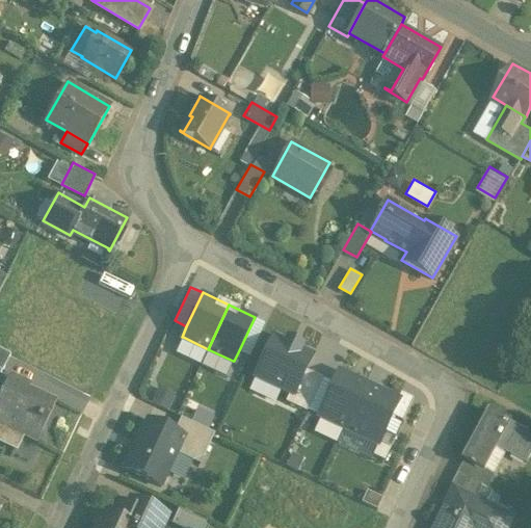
[(265,322),(255,317),(239,350),(249,355),(265,322)]
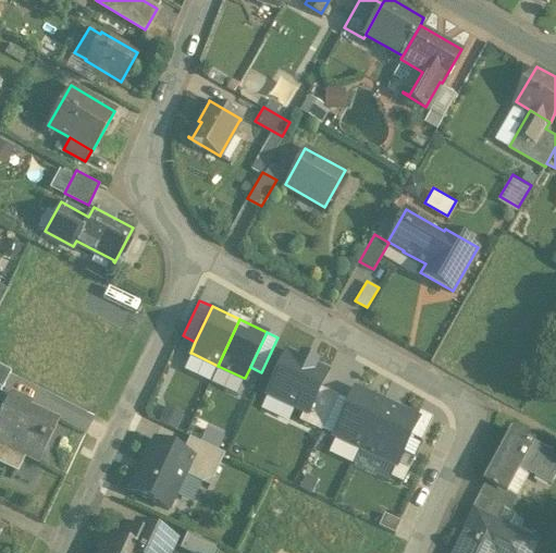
[(286,351),(267,393),(304,409),(308,412),(320,385),(328,370),(314,364),(316,360),(300,354),(299,357),(286,351)]
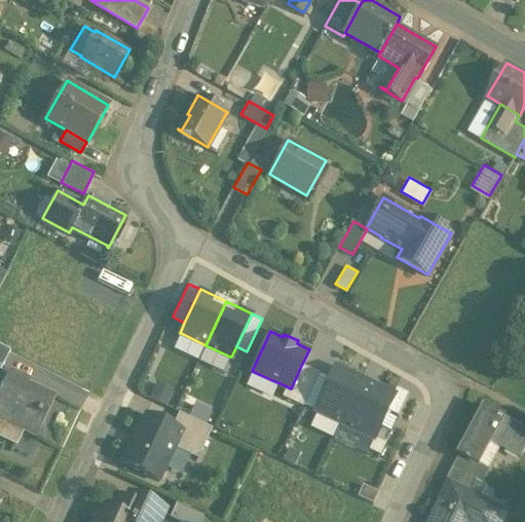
[(198,360),(205,345),(181,333),(174,348),(198,360)]
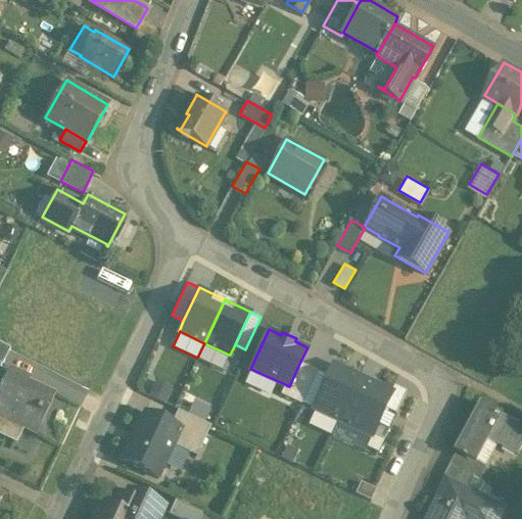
[(10,346),(0,340),(0,362),(2,364),(10,346)]
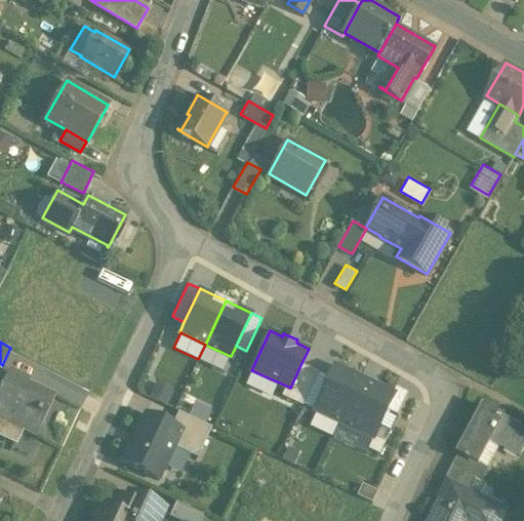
[(230,356),(205,345),(198,359),(223,371),(230,356)]
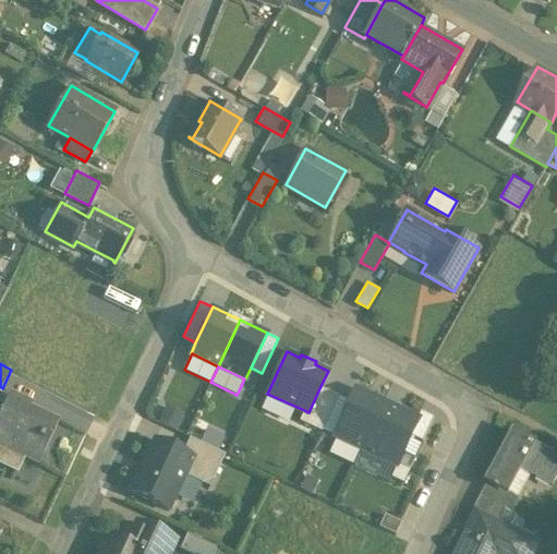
[(321,386),(309,412),(304,410),(300,420),(322,430),(322,429),(338,395),(321,386)]
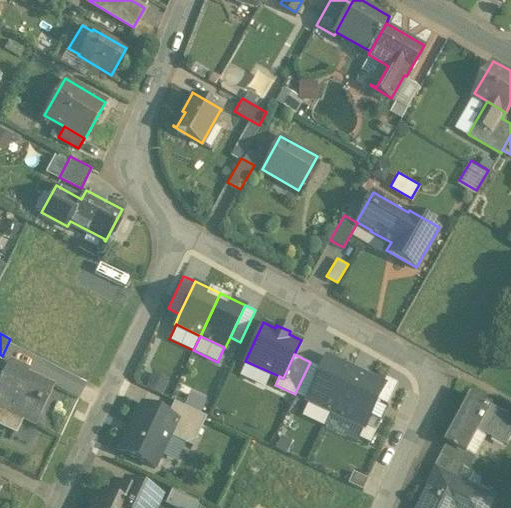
[(331,410),(351,367),(326,355),(321,367),(306,398),(309,399),(331,410)]
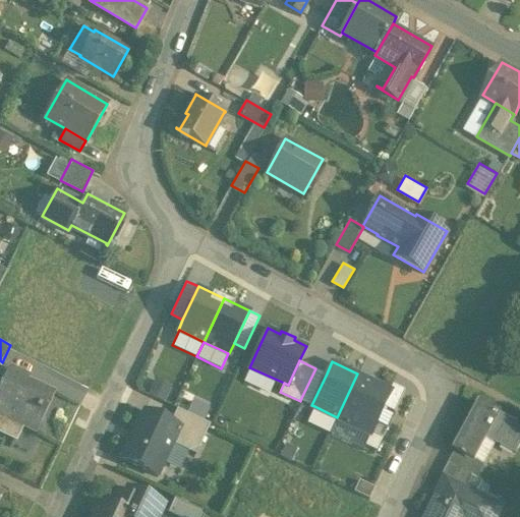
[(30,377),(10,367),(0,388),(0,429),(15,437),(22,422),(33,427),(49,394),(26,383),(30,377)]
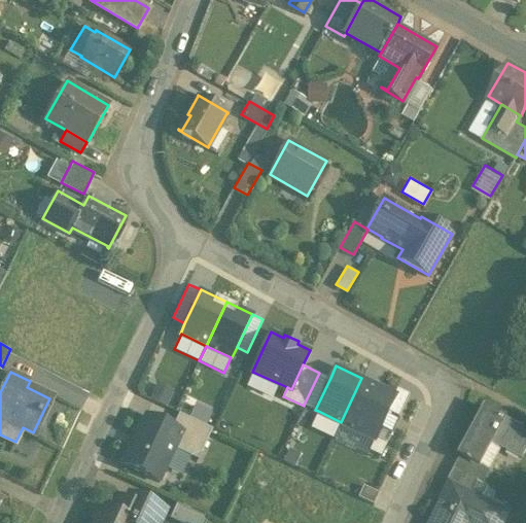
[(304,405),(315,410),(330,378),(319,373),(304,405)]
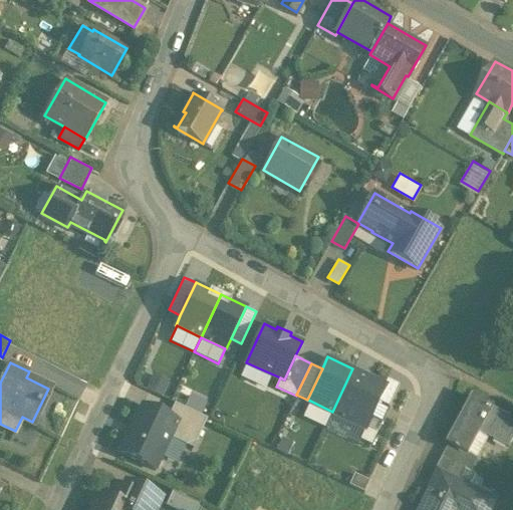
[(378,400),(386,385),(385,384),(352,368),(332,412),(365,427),(375,406),(378,400)]
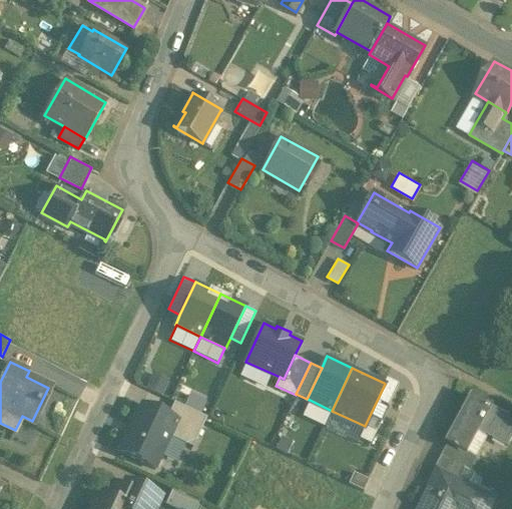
[(152,375),(147,386),(161,393),(167,382),(152,375)]
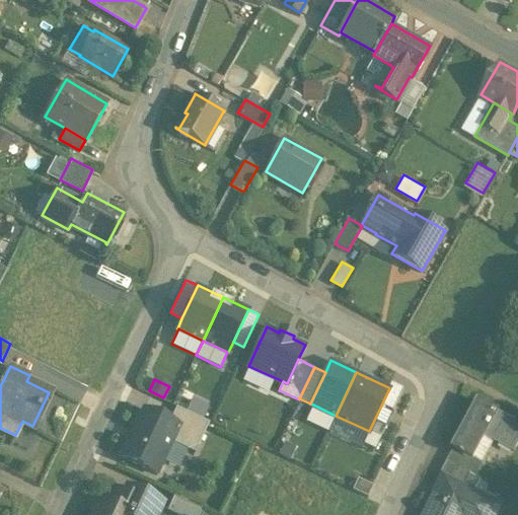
[(389,388),(382,403),(393,409),(403,386),(391,381),(388,387),(389,388)]
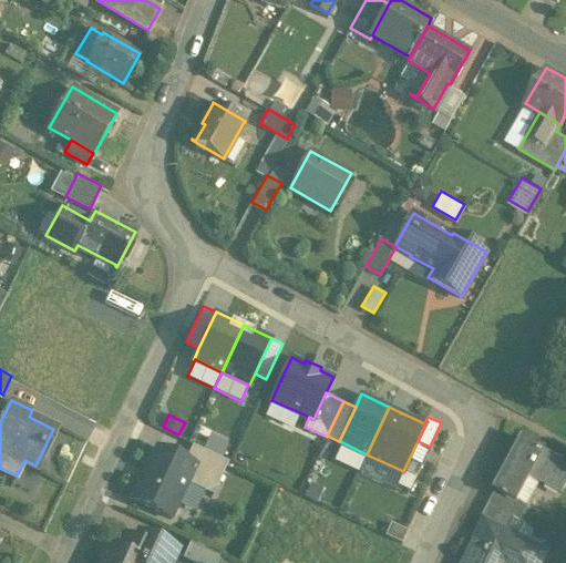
[(212,436),(206,447),(222,454),(227,442),(212,436)]
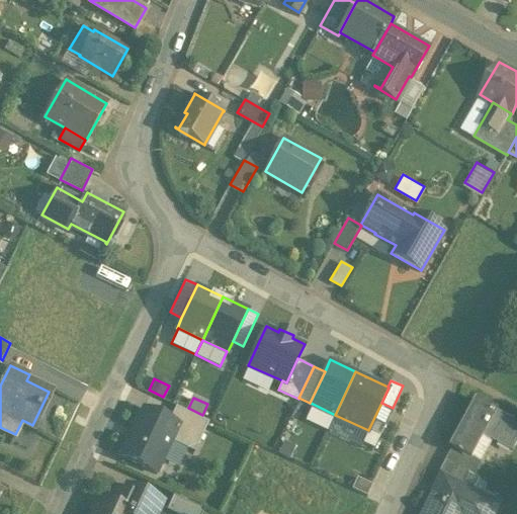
[(516,420),(479,400),(463,429),(463,428),(454,444),(453,445),(454,445),(474,456),(474,455),(486,432),(514,446),(516,440),(516,420)]
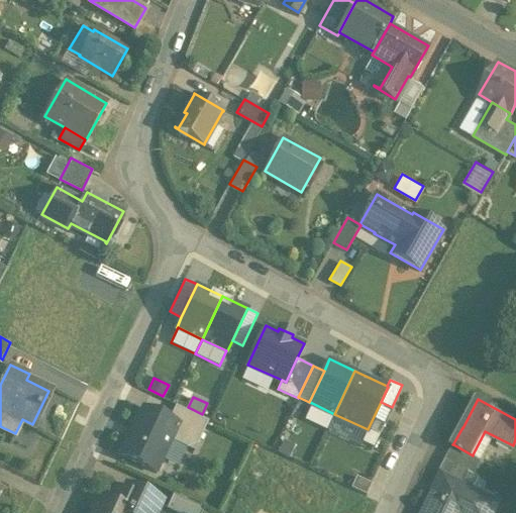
[(327,429),(334,414),(312,403),(305,418),(327,429)]
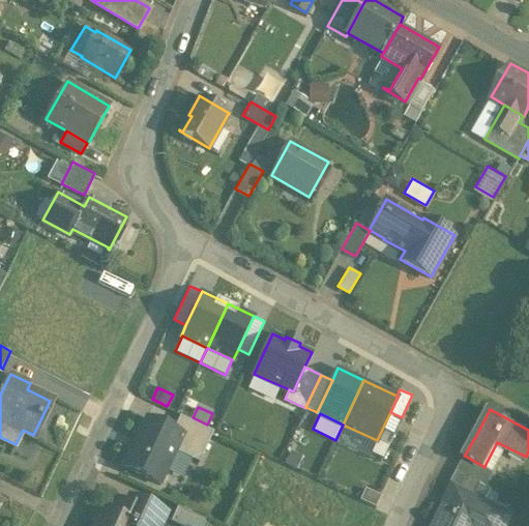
[(180,414),(174,429),(183,433),(176,449),(200,461),(213,430),(180,414)]
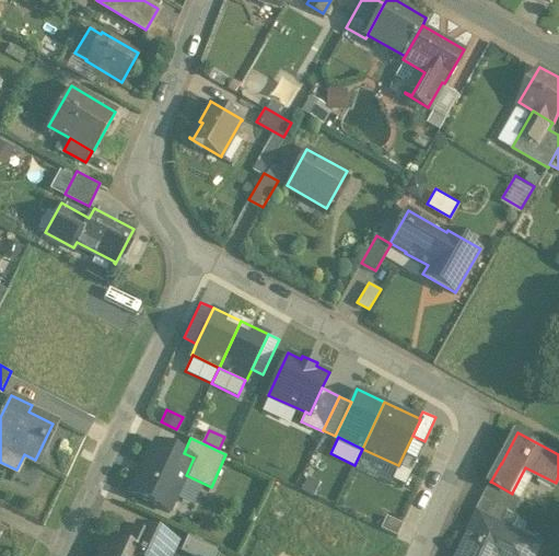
[(155,440),(130,493),(169,510),(186,475),(194,458),(184,453),(155,440)]
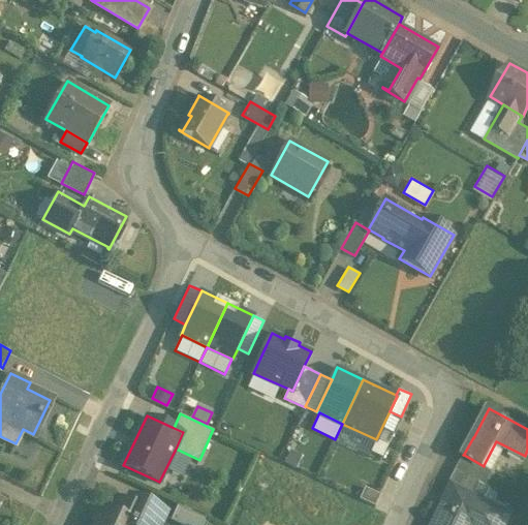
[(386,418),(376,439),(371,451),(382,456),(398,423),(386,418)]
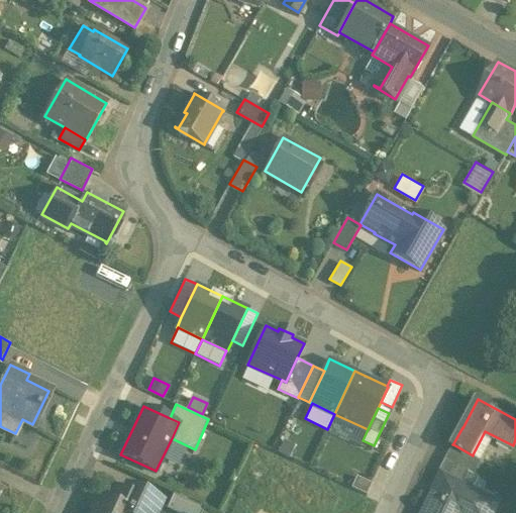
[(368,429),(334,414),(327,429),(360,444),(363,440),(368,429)]
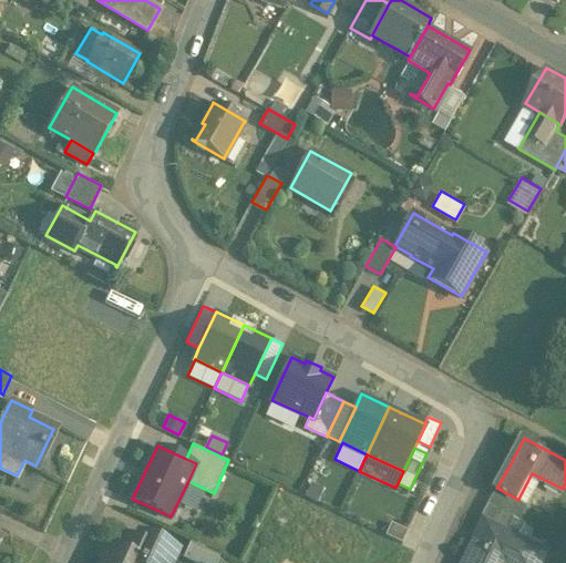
[(518,500),(497,488),(490,502),(515,515),(521,518),(528,503),(518,499),(518,500)]
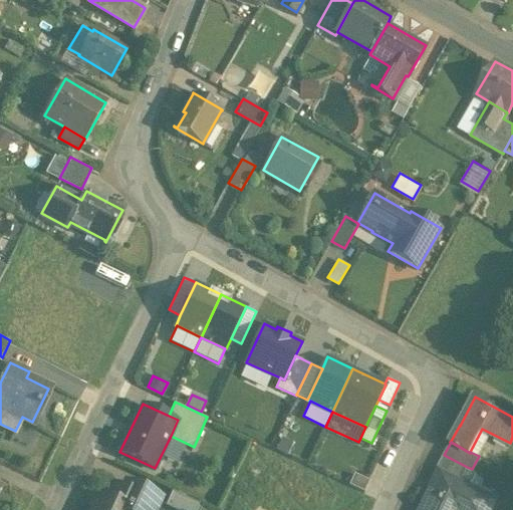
[(467,467),(444,455),(436,470),(441,472),(441,471),(460,480),(467,467)]
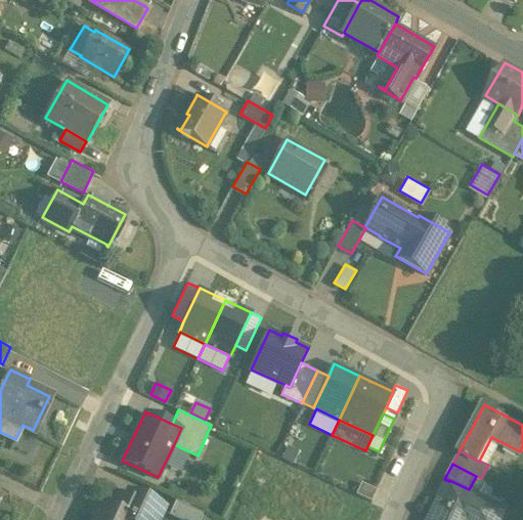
[(469,489),(449,480),(449,481),(429,519),(497,519),(505,507),(480,494),(486,481),(481,479),(481,478),(476,476),(469,489)]
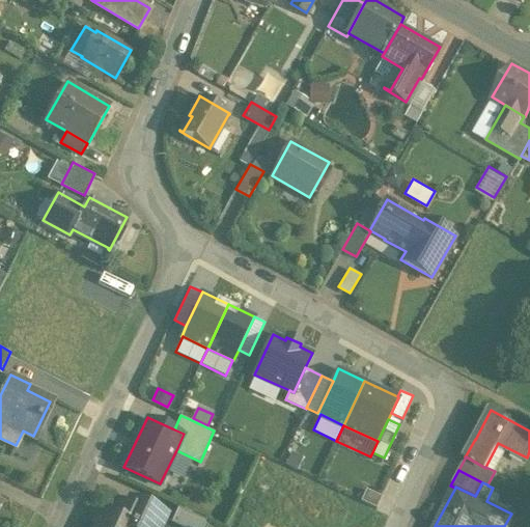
[(382,494),(366,488),(361,499),(377,505),(382,494)]
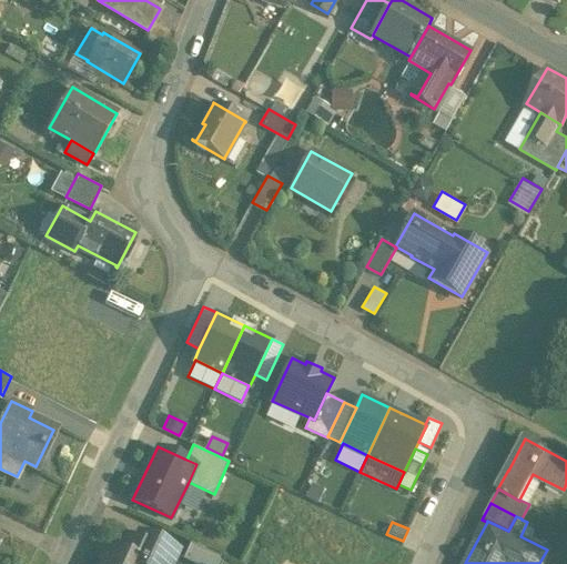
[(170,563),(178,549),(141,532),(138,539),(133,541),(130,546),(132,550),(124,552),(107,543),(101,557),(105,560),(102,563),(170,563)]
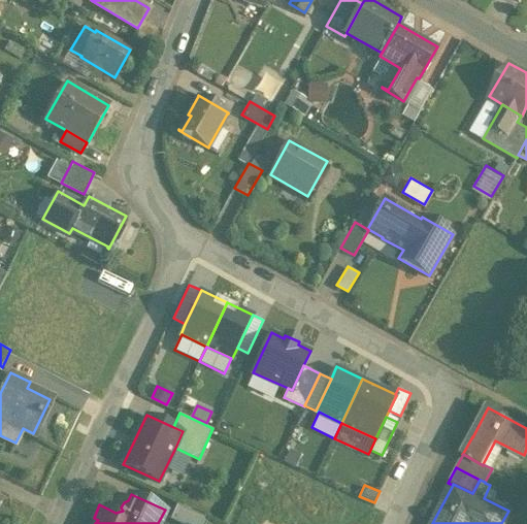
[(204,523),(208,518),(177,503),(170,518),(183,523),(204,523)]
